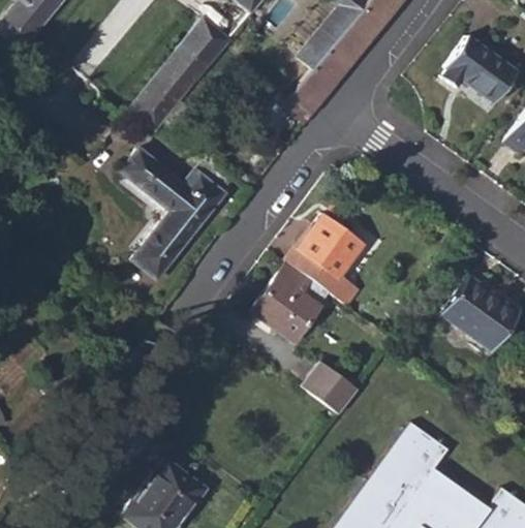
[(14,0),(0,19),(0,30),(23,49),(26,44),(62,0),(14,0)]
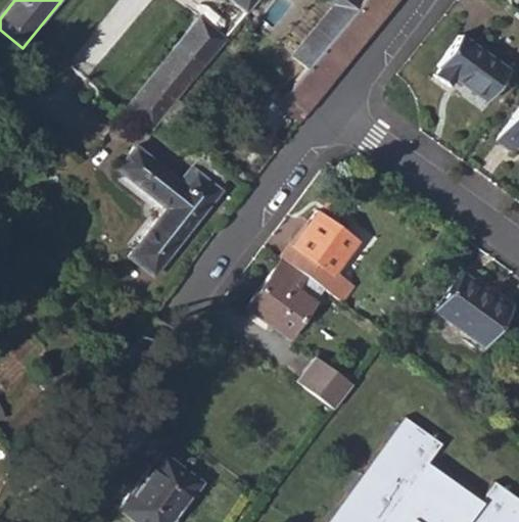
[(234,0),(248,11),(257,0),(234,0)]
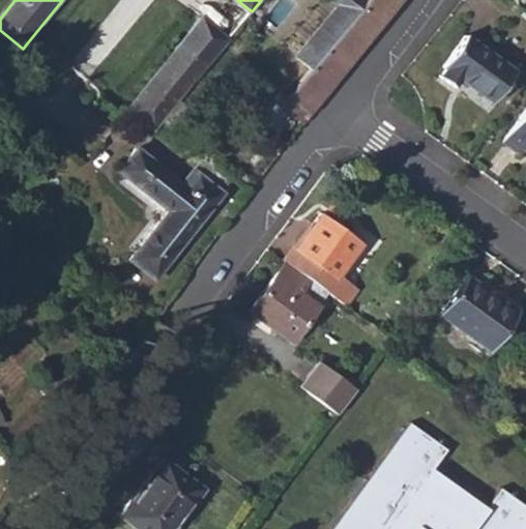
[(314,68),(292,95),(314,113),(404,0),(331,0),(330,1),(337,6),(353,19),(314,68)]
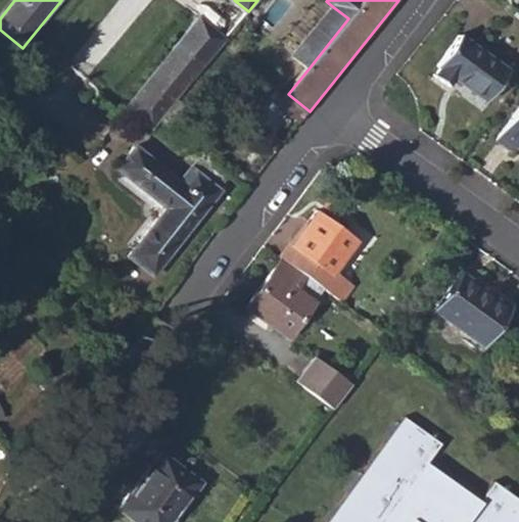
[(292,54),(310,67),(348,18),(332,6),(292,54)]
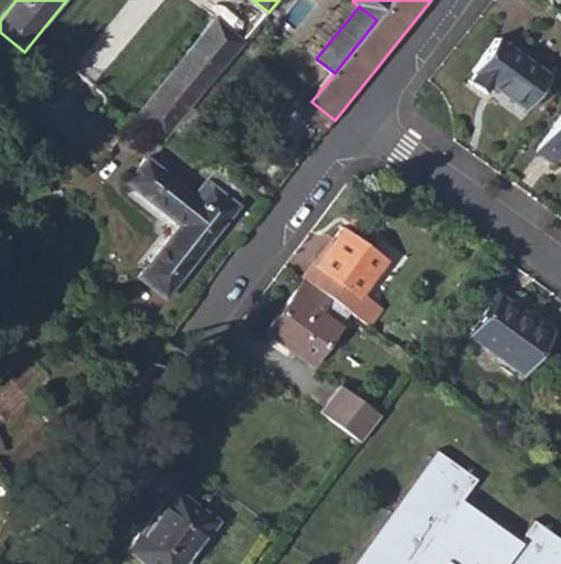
[(172,130),(246,40),(218,18),(199,42),(139,114),(168,137),(172,130)]
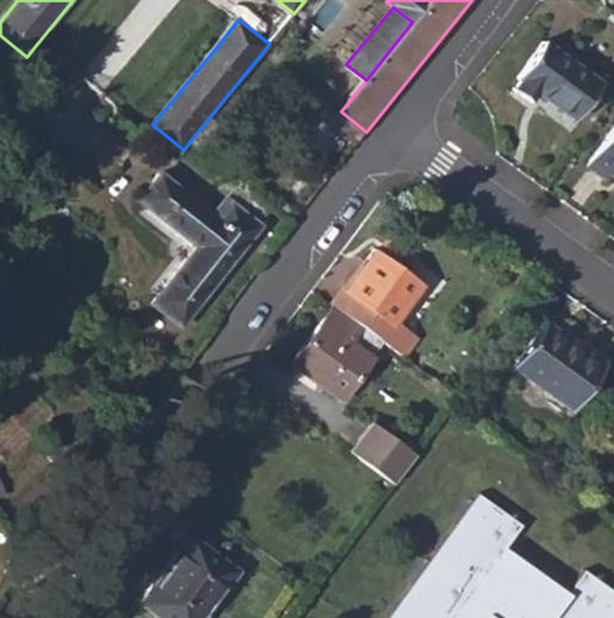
[(546,41),(520,78),(522,80),(515,88),(531,100),(538,91),(575,119),(603,81),(546,41)]
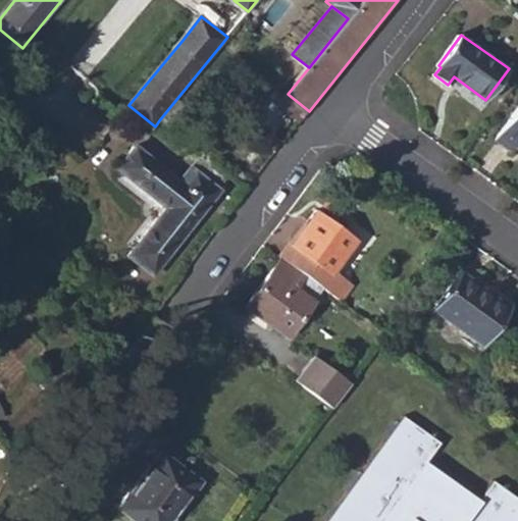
[(280,102),(303,119),(309,111),(288,94),(280,102)]
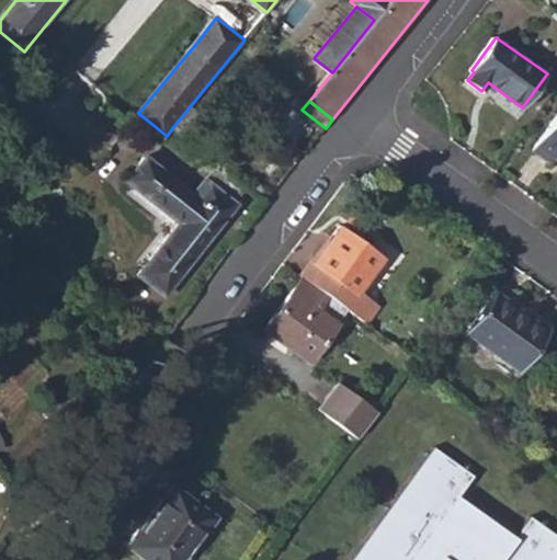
[(556,118),(535,148),(553,160),(556,156),(556,118)]
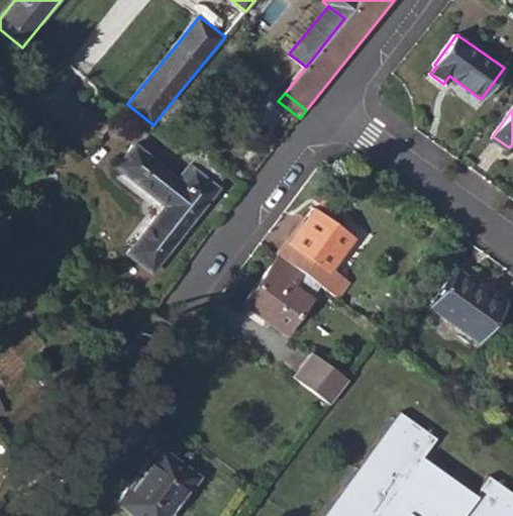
[(135,144),(119,166),(169,204),(131,251),(155,269),(228,175),(200,152),(179,179),(135,144)]
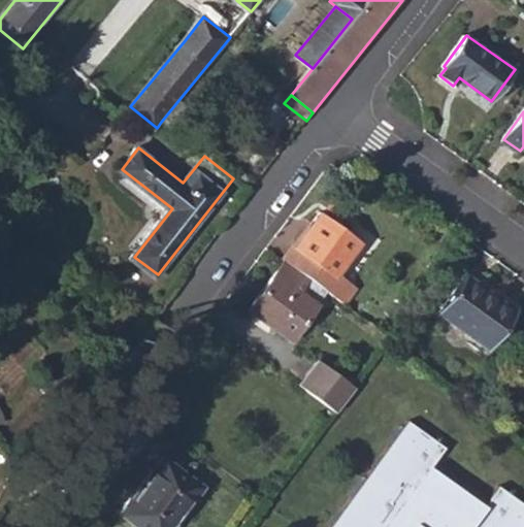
[(323,211),(288,261),(329,291),(346,303),(356,289),(339,276),(365,241),(323,211)]
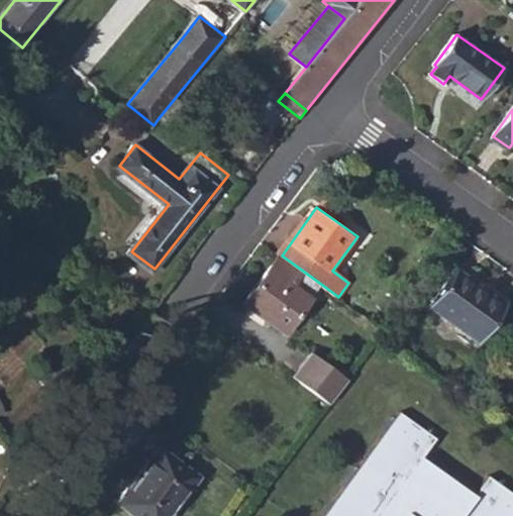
[(282,255),(246,303),(288,332),(322,285),(282,255)]
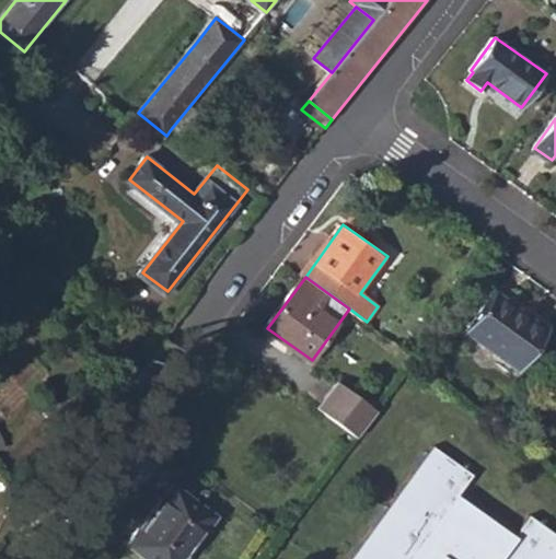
[(520,370),(549,329),(495,290),(466,330),(520,370)]
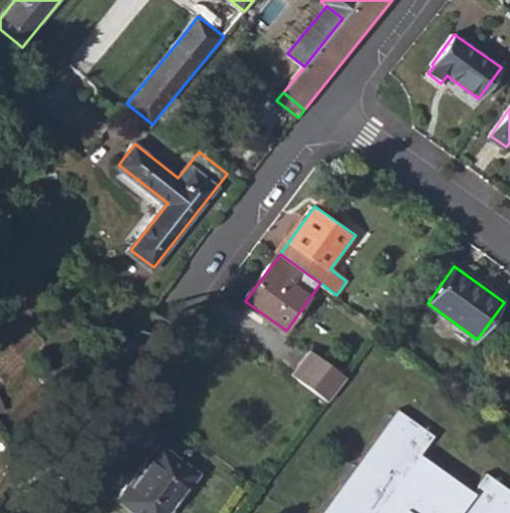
[(311,349),(293,372),(329,401),(347,376),(311,349)]
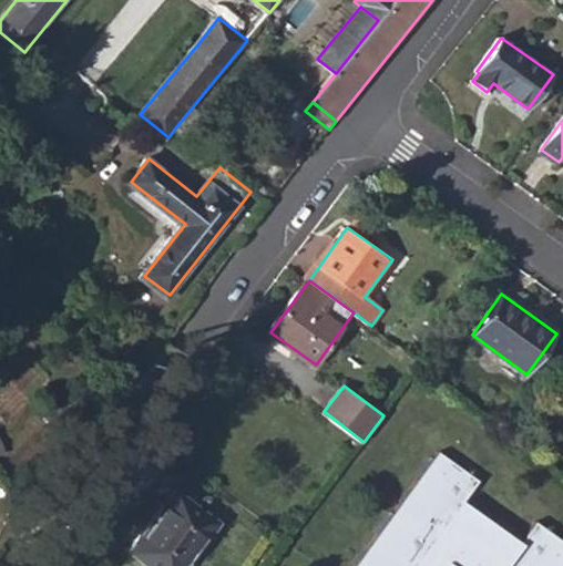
[(562,539),(538,522),(521,545),(464,504),(481,481),(440,452),(358,565),(562,565),(562,539)]
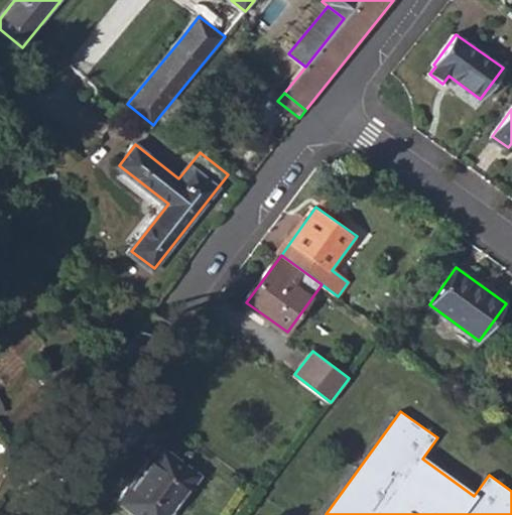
[(161,445),(120,502),(137,514),(169,514),(201,474),(161,445)]
